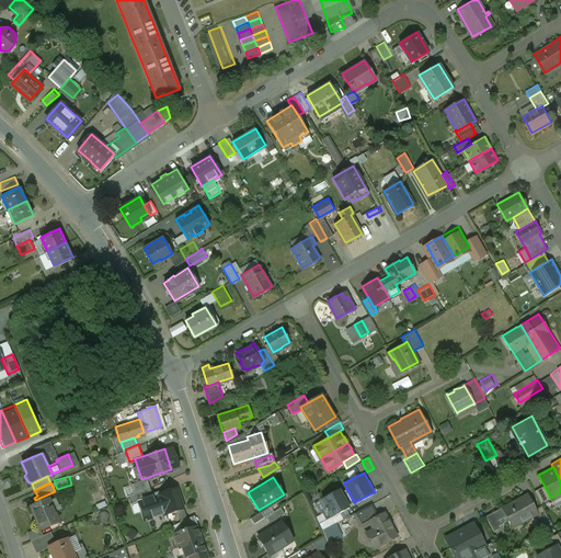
[(544,485),(534,490),(541,502),(550,497),(544,485)]
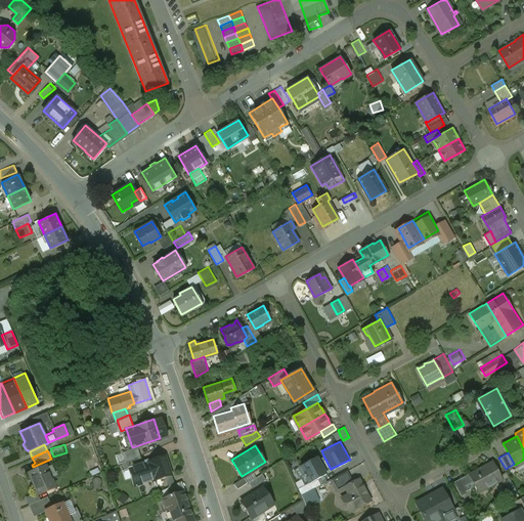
[(140,453),(126,461),(128,467),(143,461),(142,460),(140,453)]
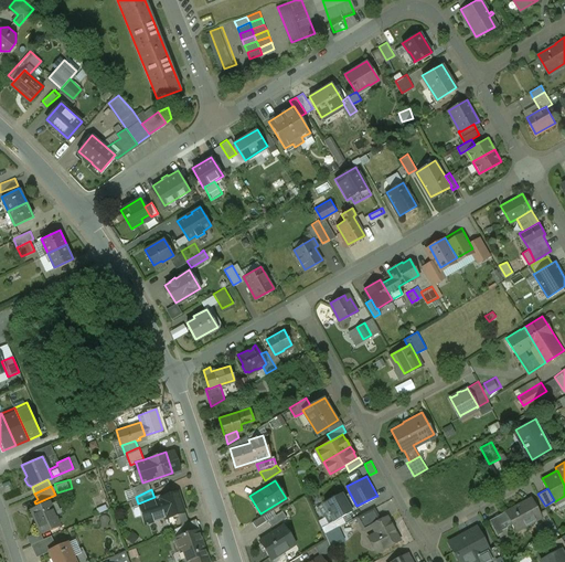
[(178,490),(160,496),(166,513),(167,517),(184,510),(178,490)]
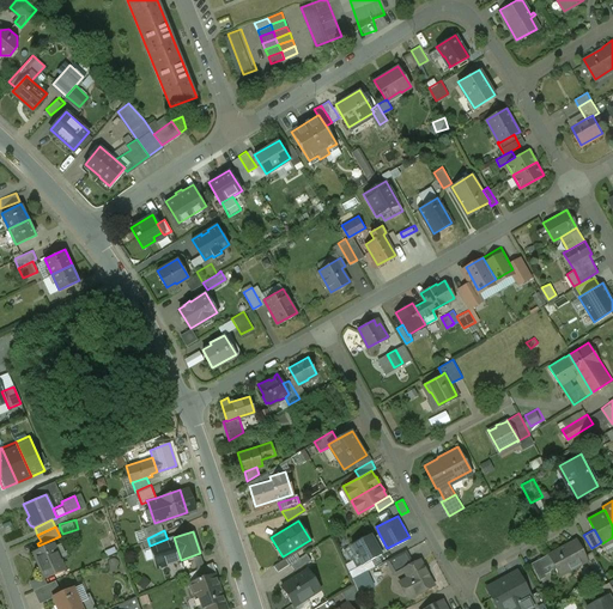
[(378,533),(372,536),(381,552),(387,548),(378,533)]
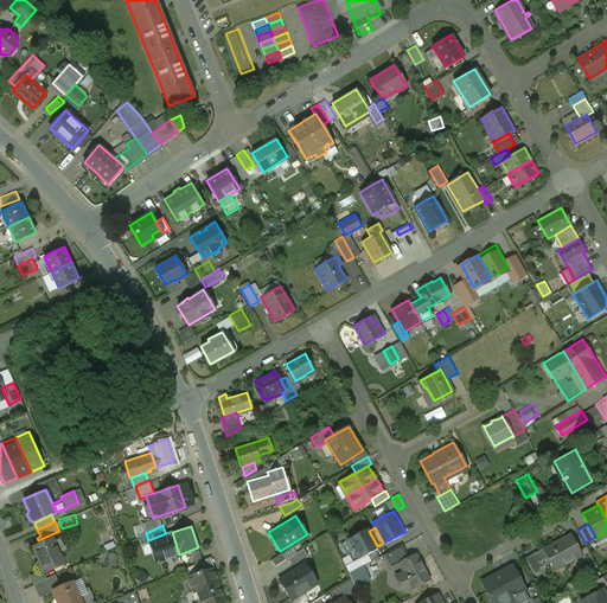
[(368,528),(347,538),(353,549),(358,558),(368,553),(378,547),(369,531),(368,528)]
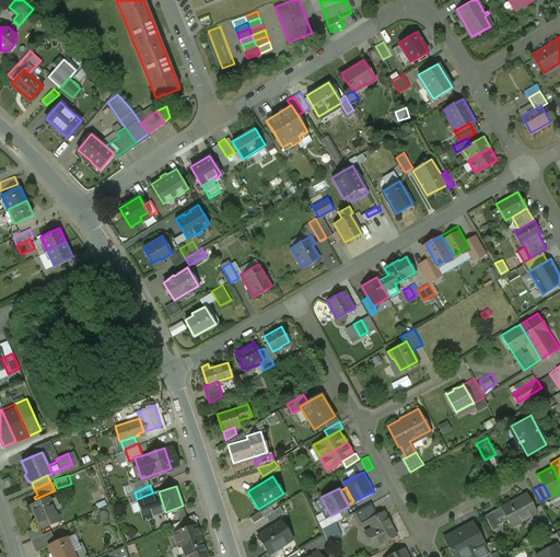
[(155,490),(152,491),(153,492),(137,499),(137,500),(138,499),(140,507),(144,509),(146,514),(150,515),(155,513),(156,511),(164,509),(159,491),(155,492),(155,490)]
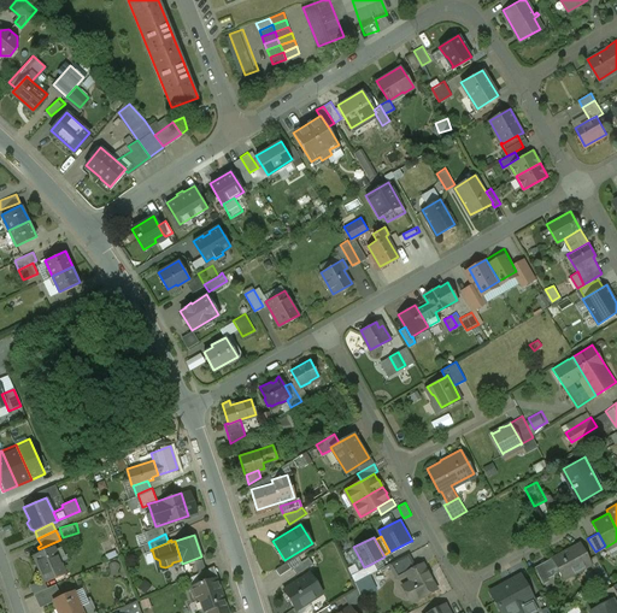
[(580,541),(552,556),(559,570),(563,578),(591,564),(591,563),(588,558),(580,541)]
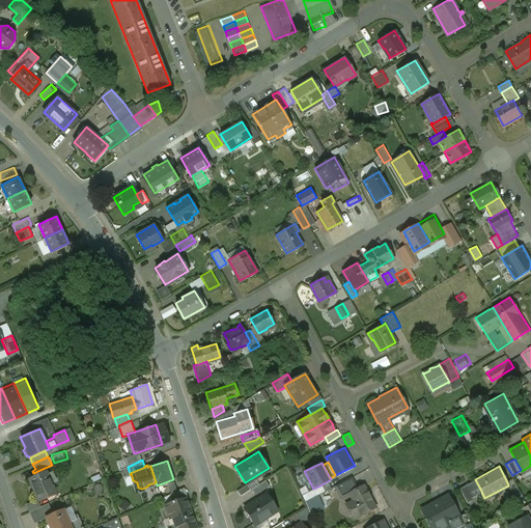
[(55,492),(46,471),(29,478),(38,499),(55,492)]
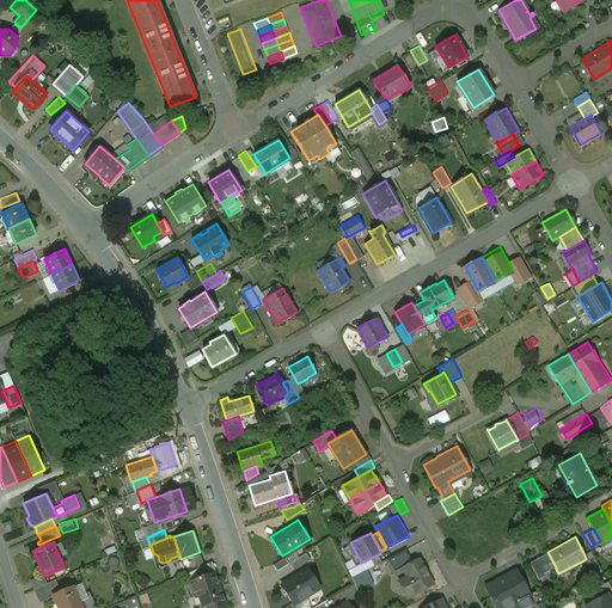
[(349,557),(356,553),(350,542),(344,547),(349,557)]
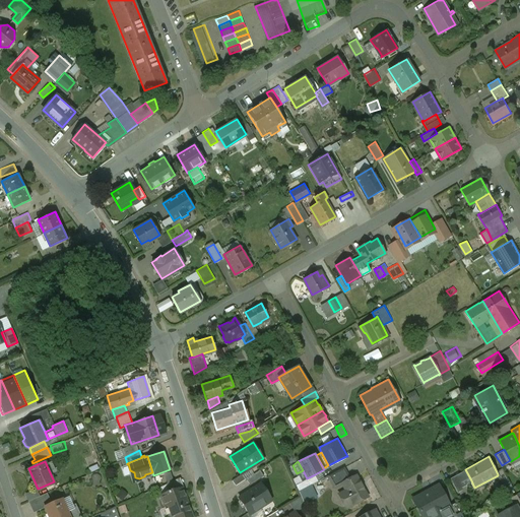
[(344,466),(328,474),(334,487),(342,482),(342,481),(350,477),(344,466)]
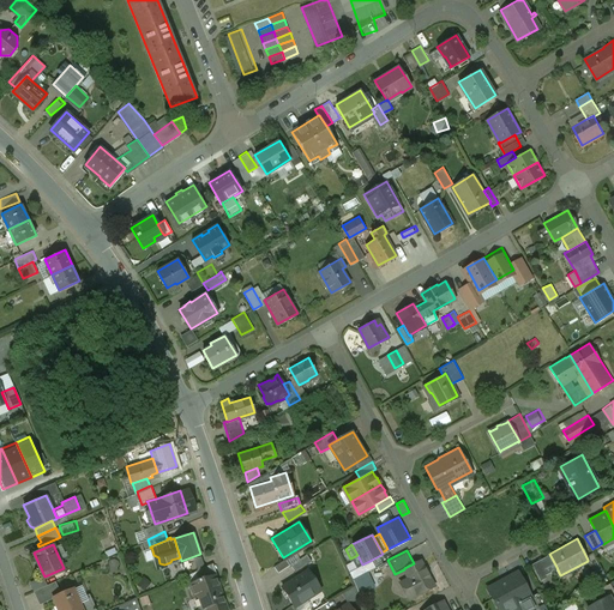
[(603,569),(593,551),(585,555),(588,560),(588,561),(595,573),(603,569)]
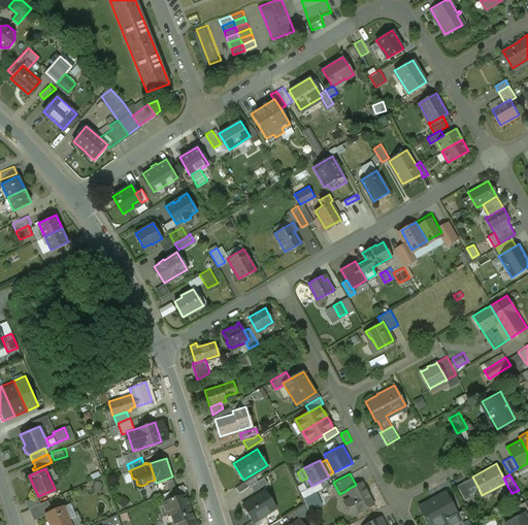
[(263,476),(250,484),(254,490),(267,482),(263,476)]
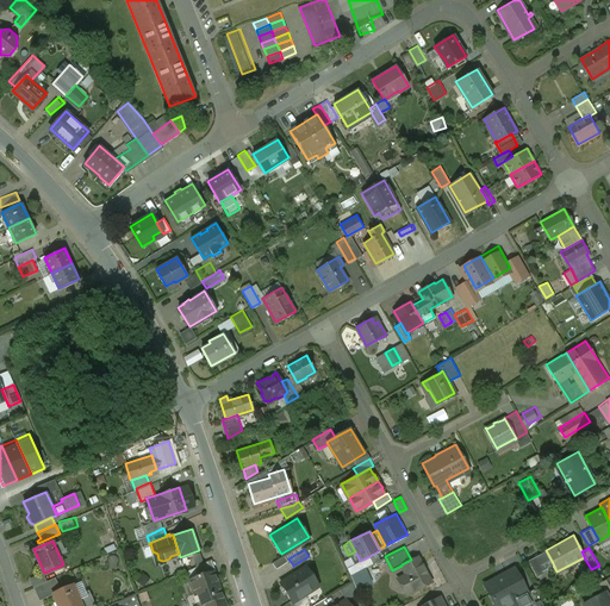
[(546,550),(528,560),(536,575),(542,572),(541,569),(553,563),(546,550)]
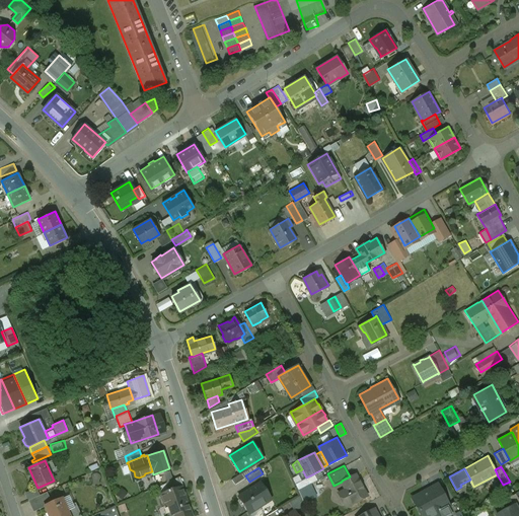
[(241,471),(232,477),(235,483),(244,476),(241,471)]
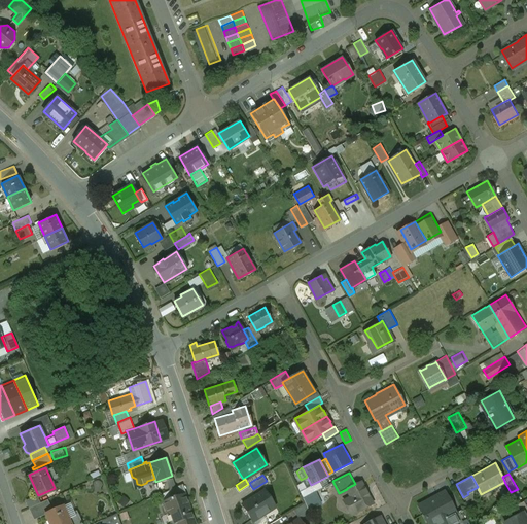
[(311,485),(309,486),(312,492),(322,487),(319,481),(311,485)]
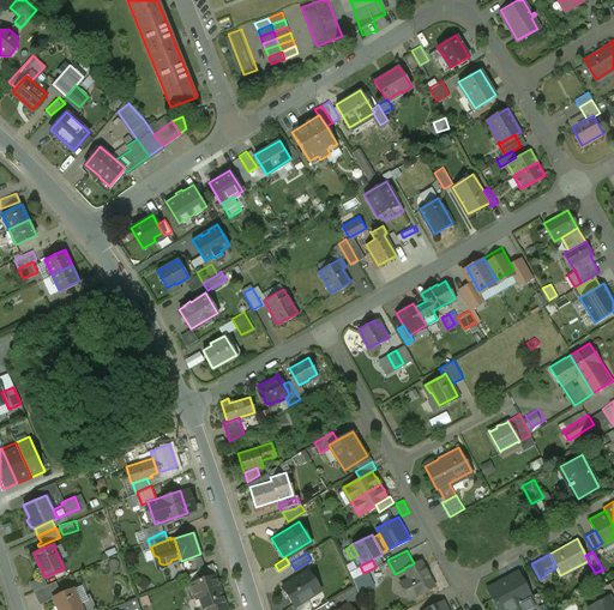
[(414,563),(404,568),(404,569),(409,577),(401,581),(409,598),(434,585),(421,560),(414,563)]
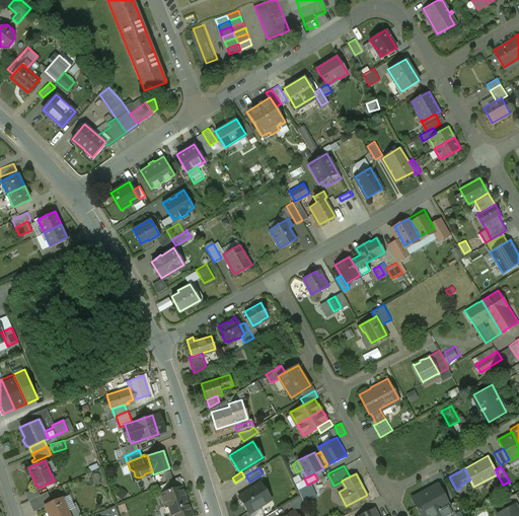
[(307,485),(304,478),(296,483),(299,489),(307,485)]
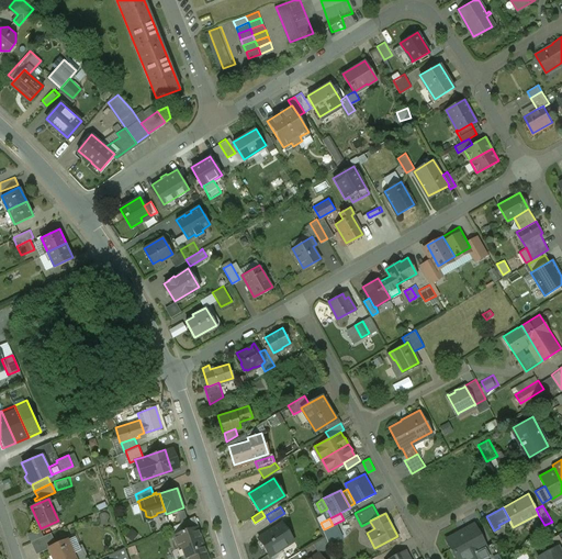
[(282,522),(258,537),(268,552),(269,555),(293,538),(282,522)]
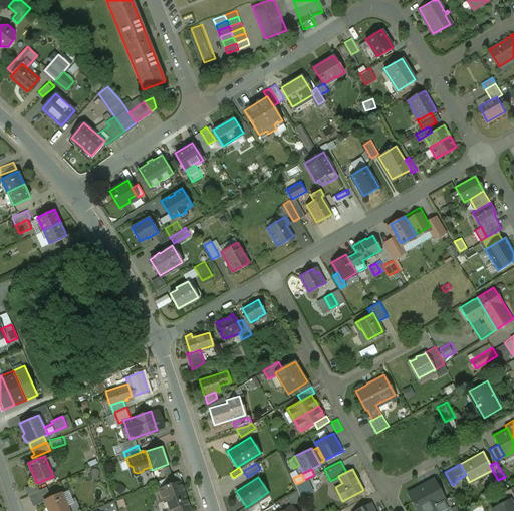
[(415,504),(440,490),(434,478),(408,492),(415,504)]
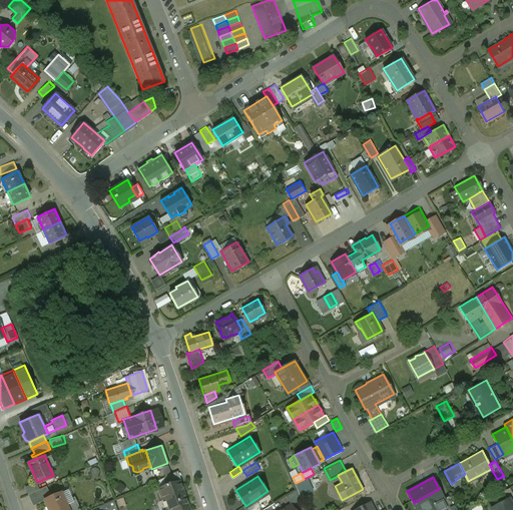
[(189,509),(179,480),(159,487),(166,509),(171,507),(172,509),(189,509)]
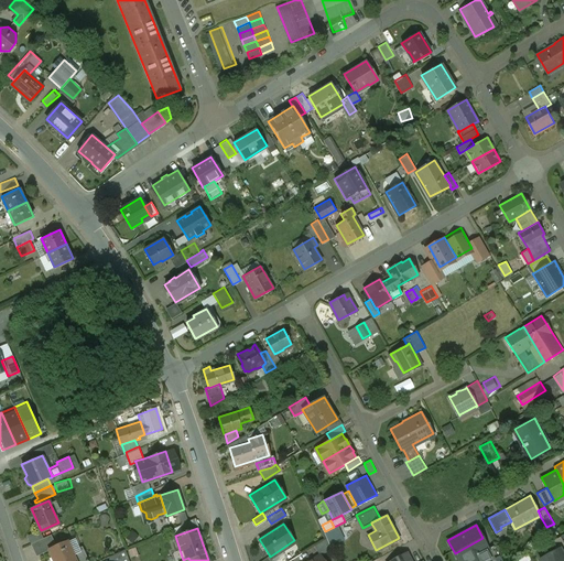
[(51,533),(33,541),(38,551),(51,546),(50,543),(54,541),(51,533)]
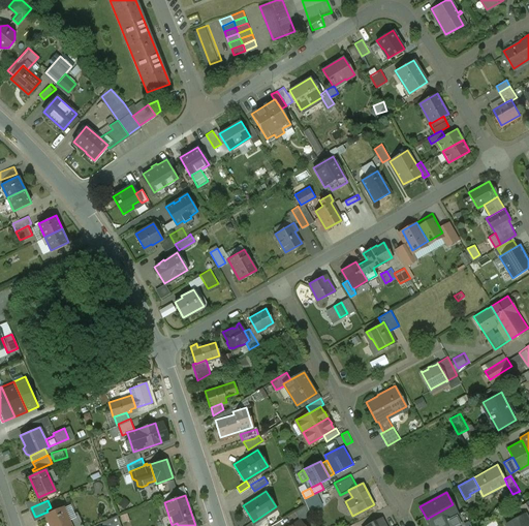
[(528,508),(527,505),(525,501),(517,506),(522,516),(525,514),(526,517),(528,515),(528,508)]
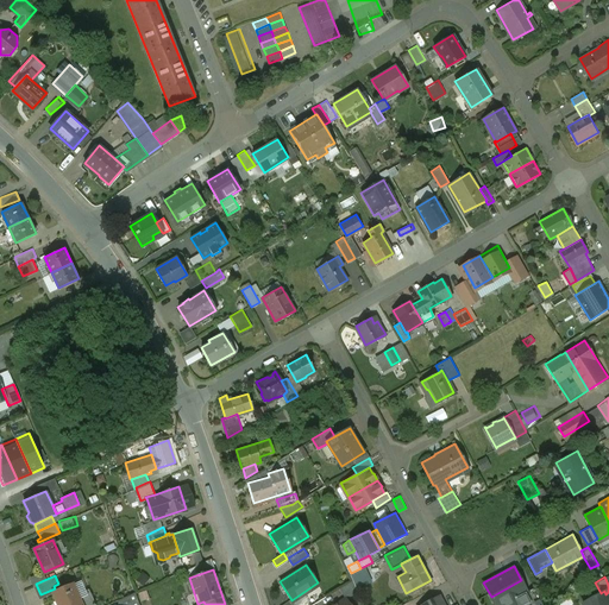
[(352,579),(339,587),(345,597),(347,602),(359,594),(352,579)]
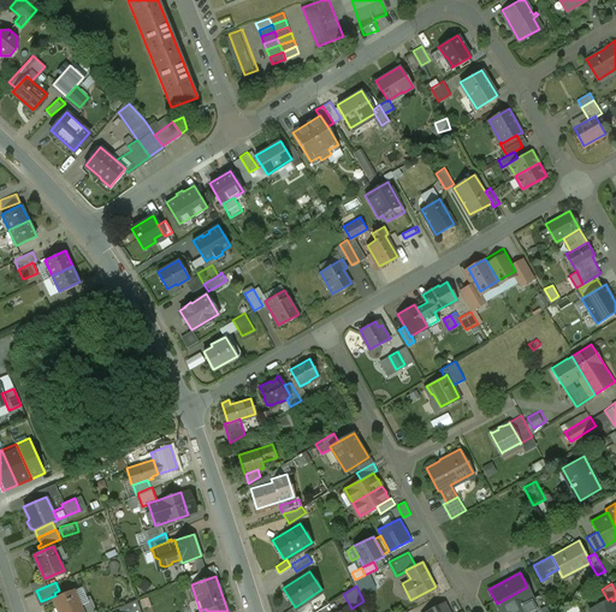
[(527,587),(497,604),(501,611),(504,611),(508,611),(513,608),(514,611),(529,611),(533,611),(539,607),(533,596),(527,587)]
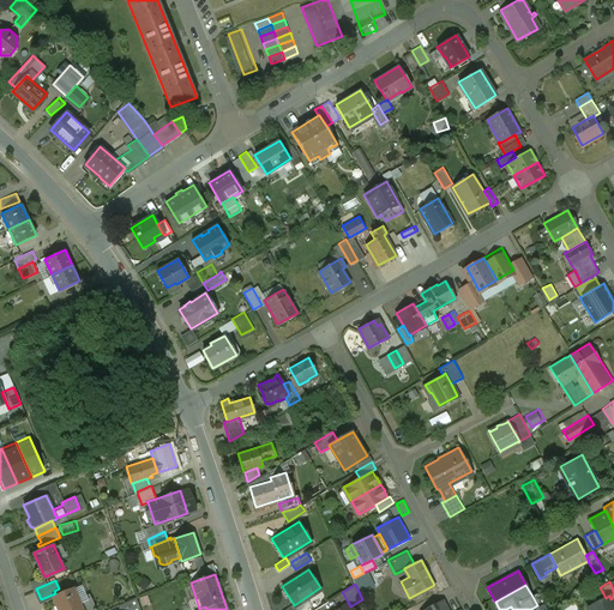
[(73,587),(53,597),(59,609),(82,609),(79,602),(73,587)]
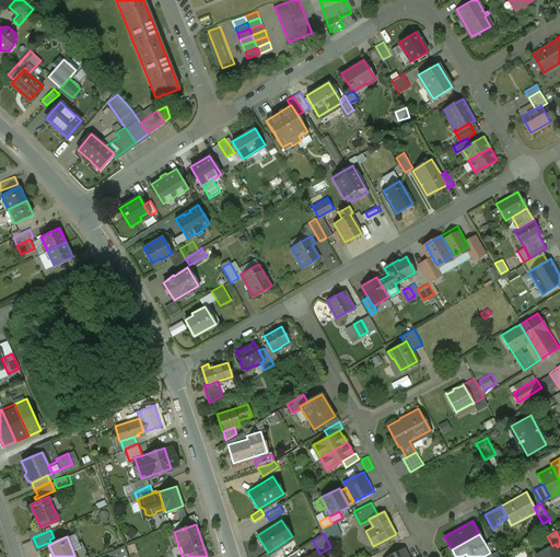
[(499,556),(500,556),(491,540),(485,543),(490,553),(485,556),(486,556),(499,556)]
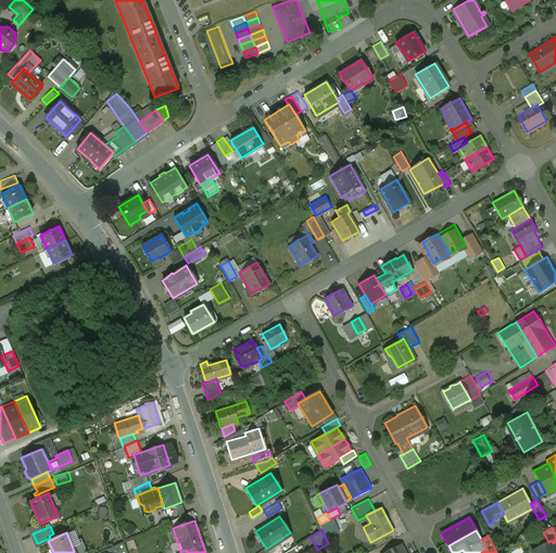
[(127,552),(123,540),(109,547),(111,552),(113,552),(127,552)]
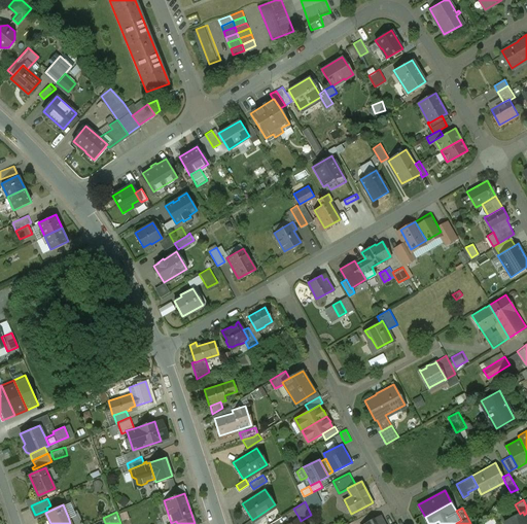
[(520,514),(503,522),(504,523),(526,523),(526,520),(524,515),(523,512),(520,514)]
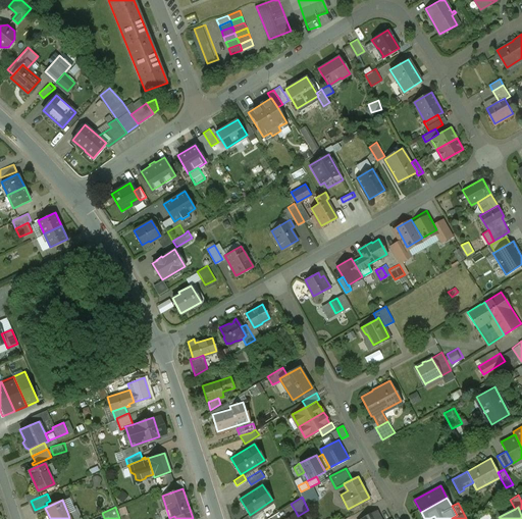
[(77,508),(67,512),(69,518),(81,518),(83,518),(77,508)]
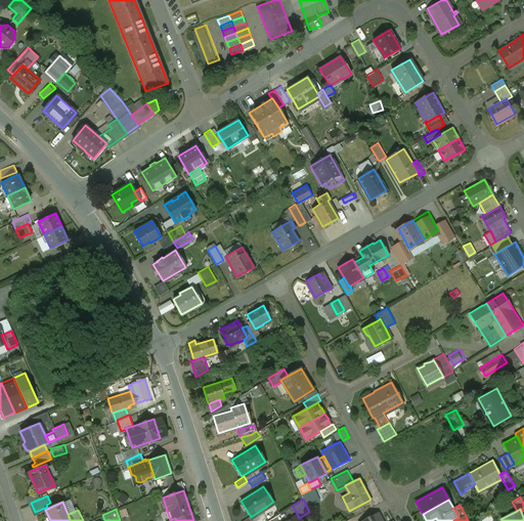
[(382,520),(378,512),(361,520),(382,520)]
